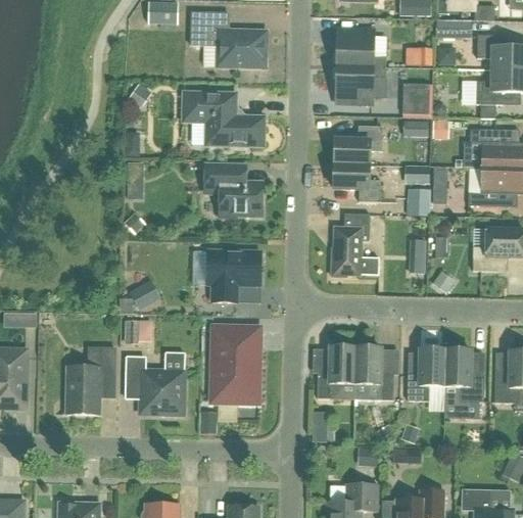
[(417,0),(417,13),(431,13),(431,0),(417,0)]
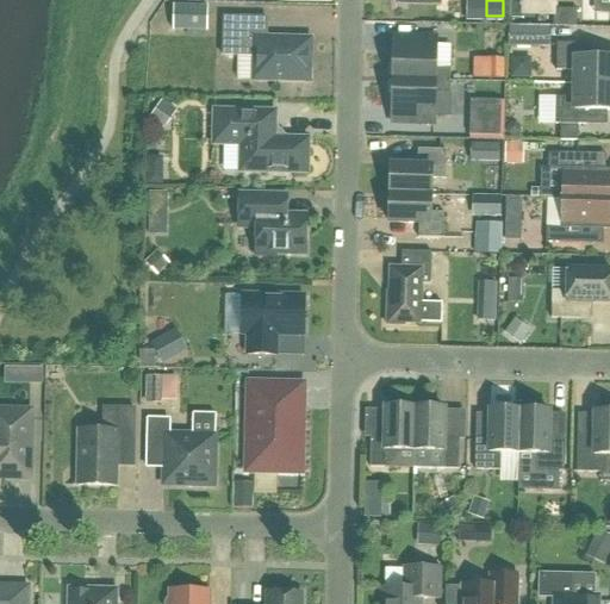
[(554,13),(554,0),(520,0),(520,12),(554,13)]
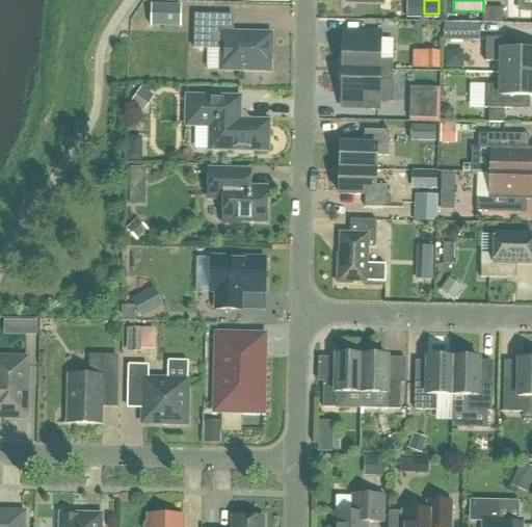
[(180,17),(181,1),(152,1),(151,22),(163,22),(164,16),(180,17)]
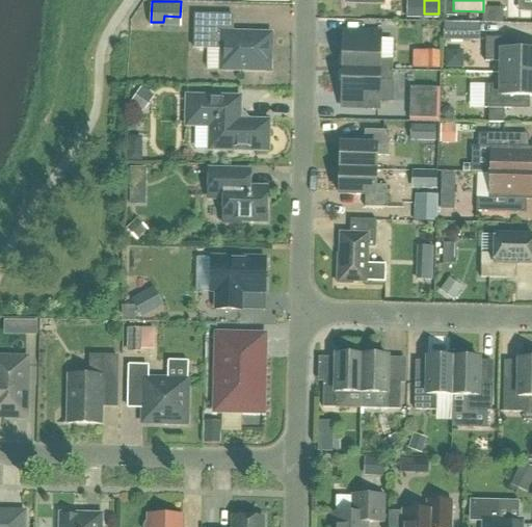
[(269,67),(270,31),(233,30),(233,12),(195,11),(194,44),(222,45),(221,66),(269,67)]
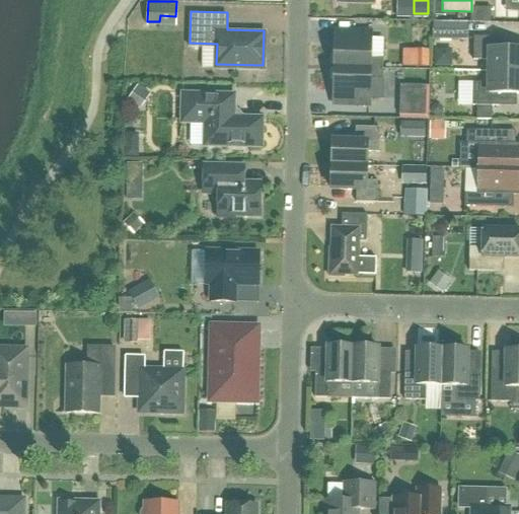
[(466,38),(466,20),(432,19),(431,37),(466,38)]
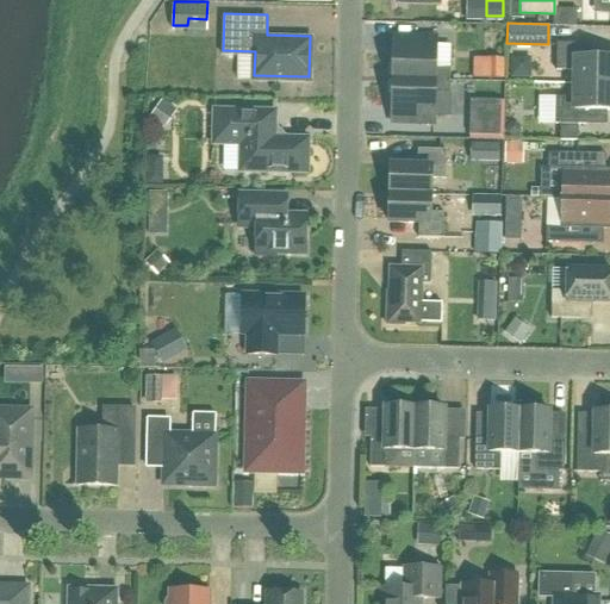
[(392,75),(449,76),(450,64),(435,64),(436,33),(393,32),(392,75)]
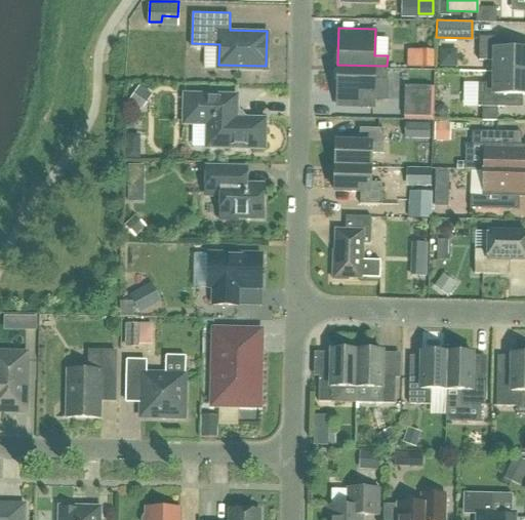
[(493,69),(524,69),(524,46),(505,46),(505,34),(479,33),(479,57),(494,57),(493,69)]
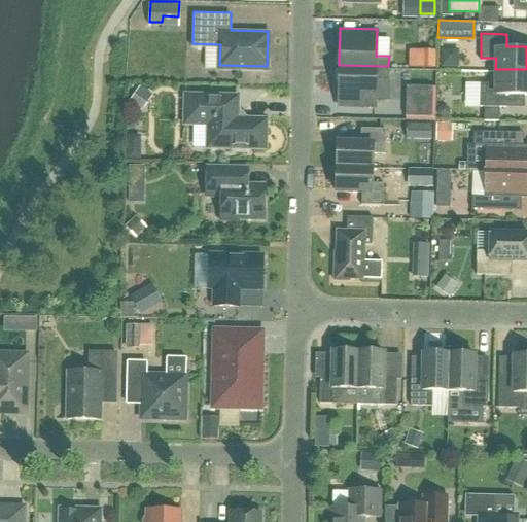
[(424,47),(424,65),(434,65),(435,47),(424,47)]
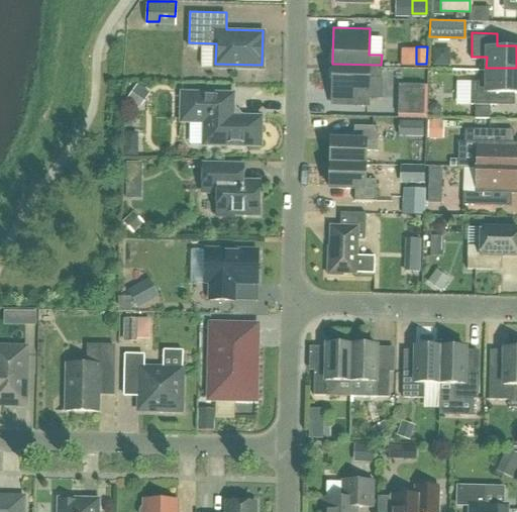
[(434,61),(450,62),(451,47),(434,47),(434,61)]
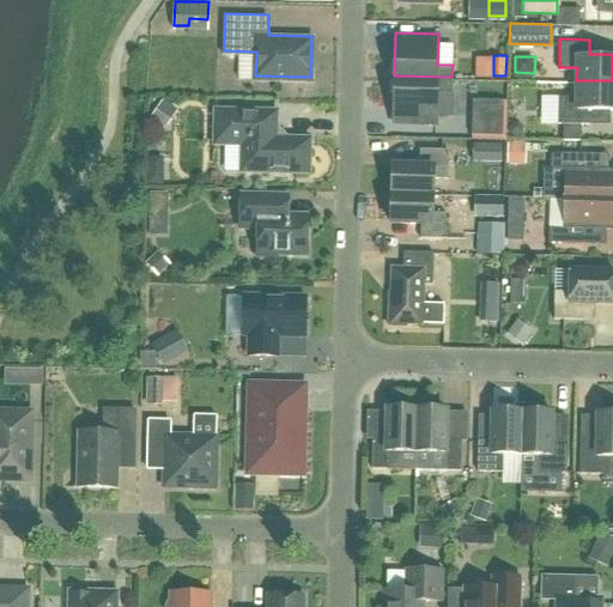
[(451,89),(451,77),(394,76),(394,104),(393,119),(419,119),(436,120),(437,113),(455,113),(455,89),(451,89)]
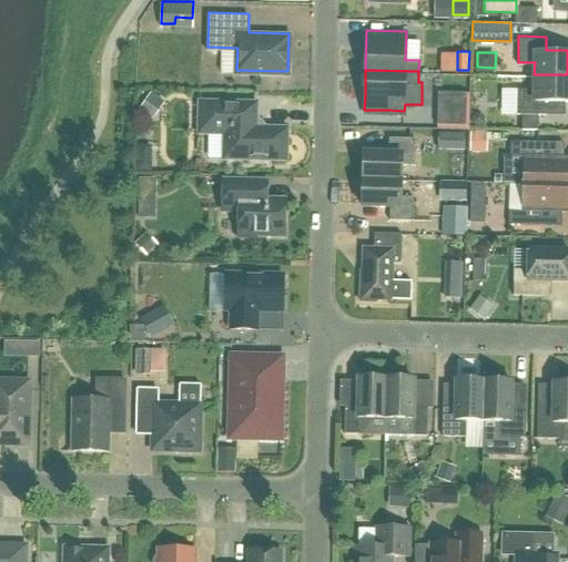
[(567,74),(534,74),(534,87),(517,87),(517,111),(545,112),(545,99),(567,99),(567,74)]
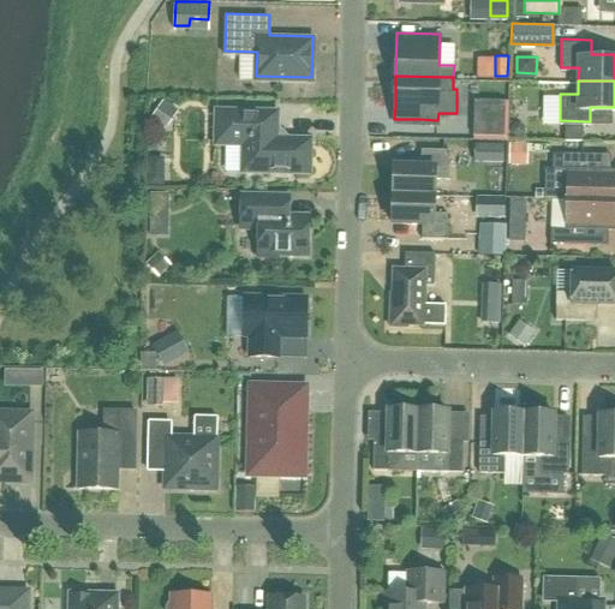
[(163,96),(150,114),(162,123),(174,105),(163,96)]
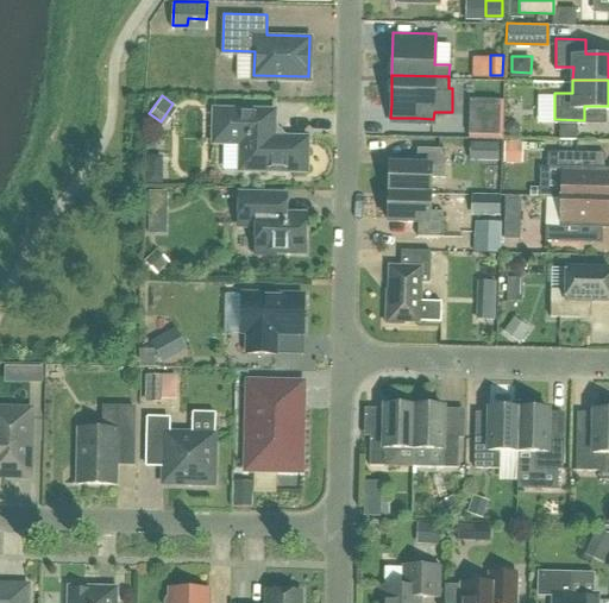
[(498,132),(500,96),(469,95),(468,131),(498,132)]
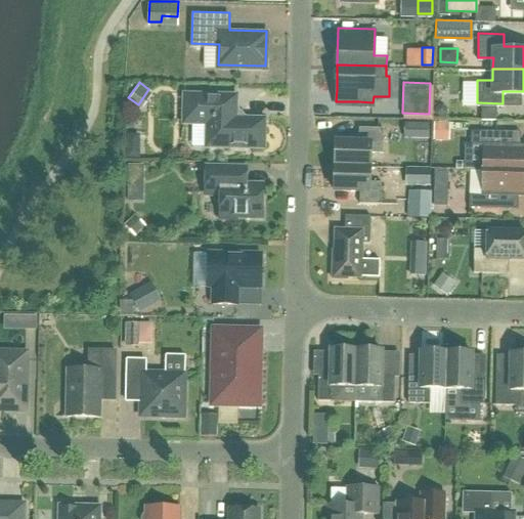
[(264,144),(264,116),(244,116),(235,106),(236,92),(184,91),(183,120),(207,120),(206,143),(264,144)]
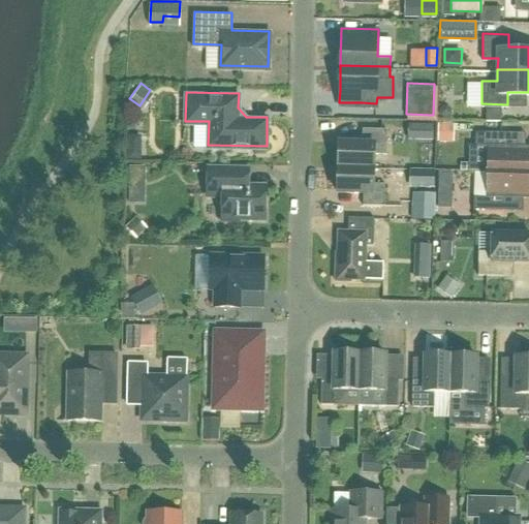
[(439,106),(439,112),(442,116),(447,116),(452,112),(450,106),(447,103),(442,103),(439,106)]
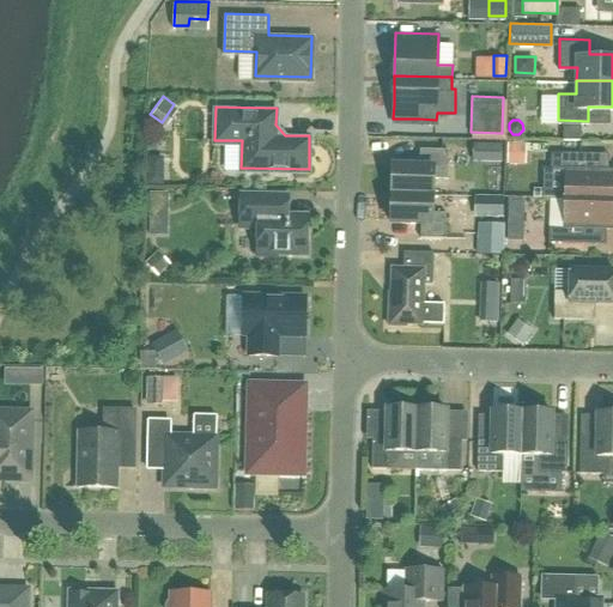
[(508,140),(507,161),(522,161),(522,140),(508,140)]
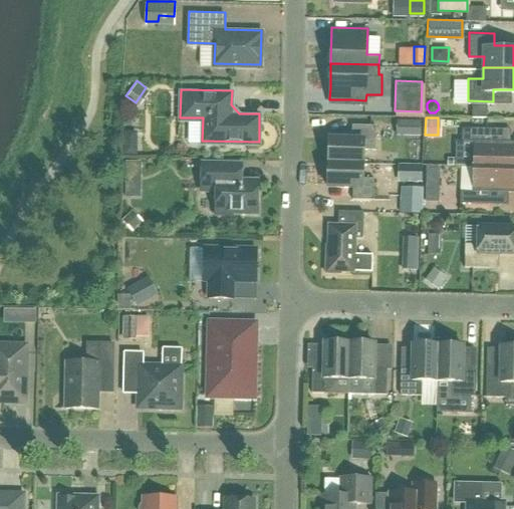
[(420,134),(421,119),(397,118),(396,133),(420,134)]
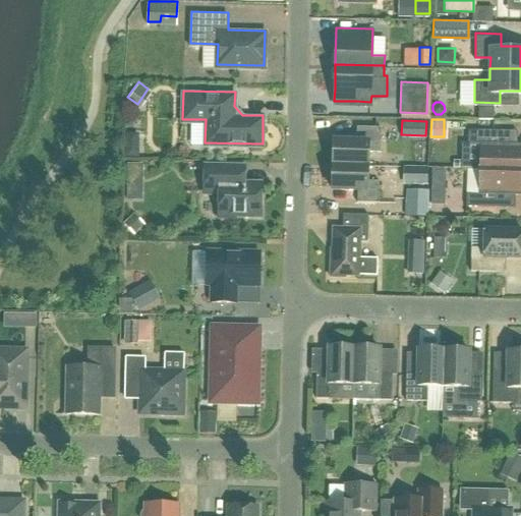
[(333,162),(367,163),(368,149),(381,149),(381,124),(356,123),(356,137),(334,137),(333,162)]
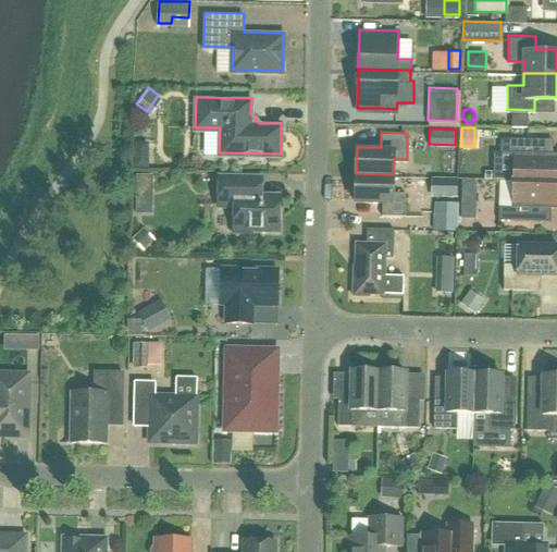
[(512,176),(556,178),(556,149),(530,149),(531,136),(499,135),(499,149),(512,149),(512,176)]
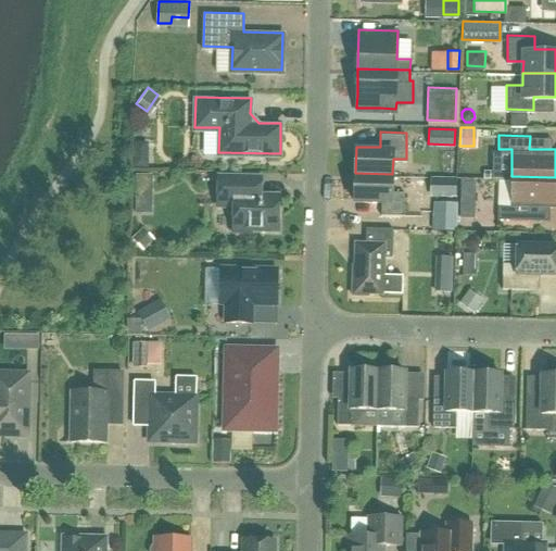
[(138,173),(138,190),(152,191),(153,173),(138,173)]
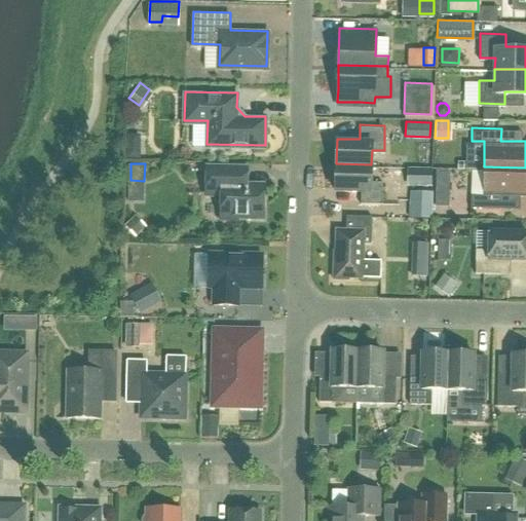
[(221,191),(220,217),(236,218),(236,215),(263,216),(264,182),(248,182),(248,164),(207,163),(205,191),(221,191)]
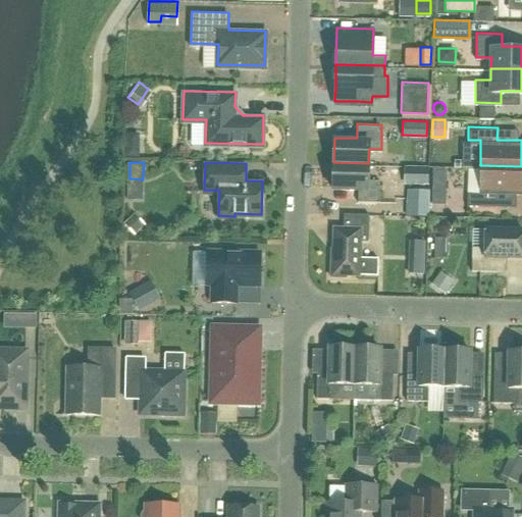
[(368,178),(368,163),(333,162),(332,187),(358,187),(358,199),(379,200),(380,178),(368,178)]
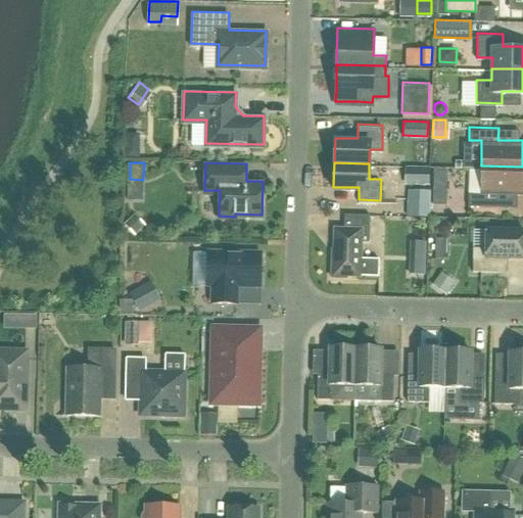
[(522,192),(522,167),(481,166),(480,191),(468,191),(468,204),(496,205),(496,192),(522,192)]
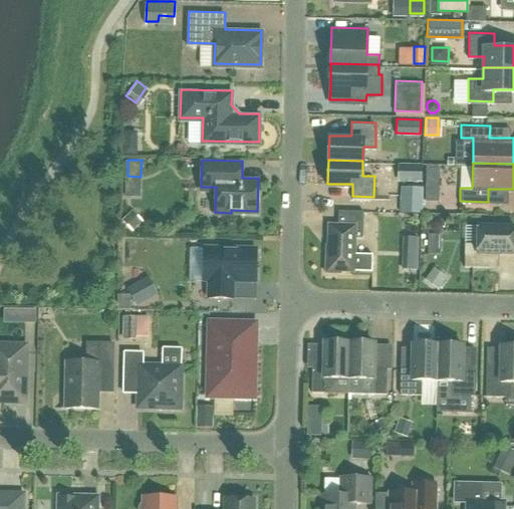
[(426,166),(426,177),(440,177),(440,166),(426,166)]
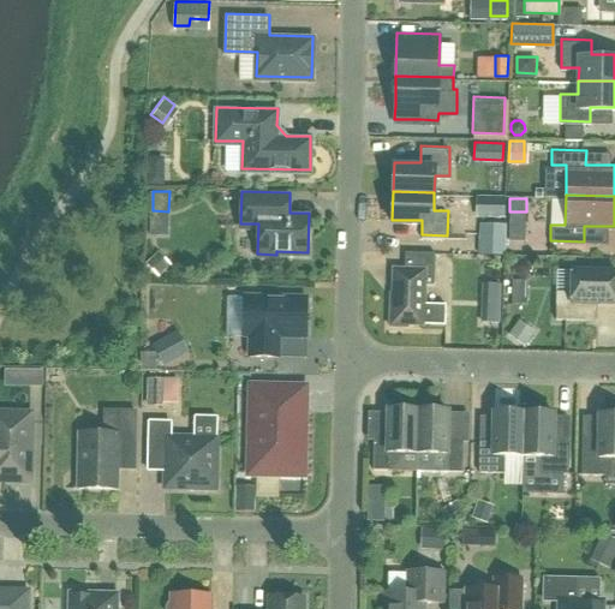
[(481,232),(481,251),(505,251),(506,233),(481,232)]
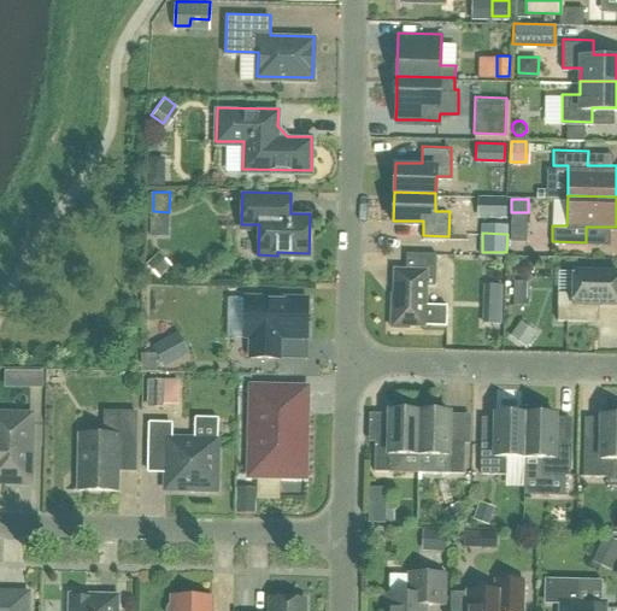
[(435,282),(436,251),(406,250),(406,266),(394,266),(394,299),(392,299),(391,324),(410,324),(410,322),(444,323),(445,304),(425,304),(425,282),(435,282)]
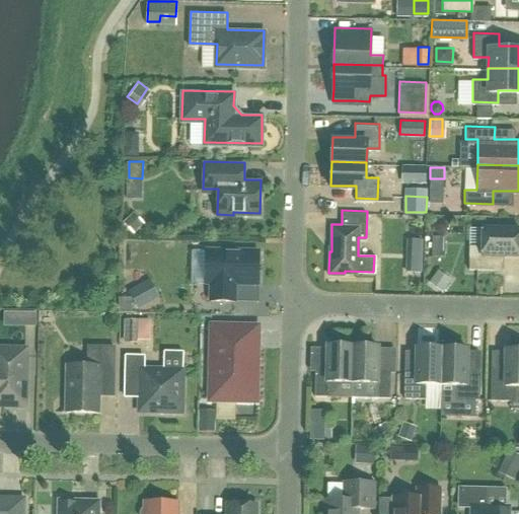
[(132,212),(123,220),(134,231),(142,223),(132,212)]
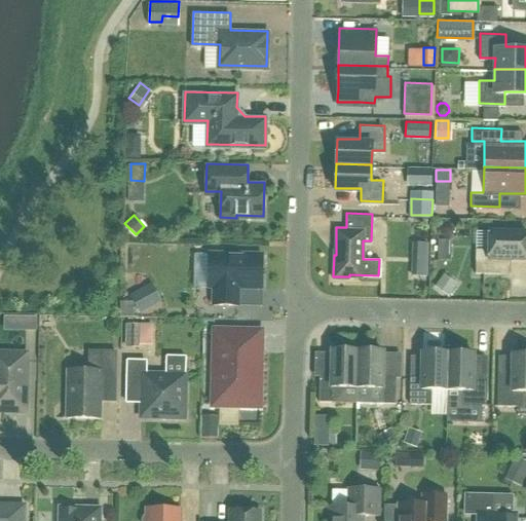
[(525,257),(525,229),(489,229),(488,247),(476,247),(475,270),(502,271),(502,257),(525,257)]
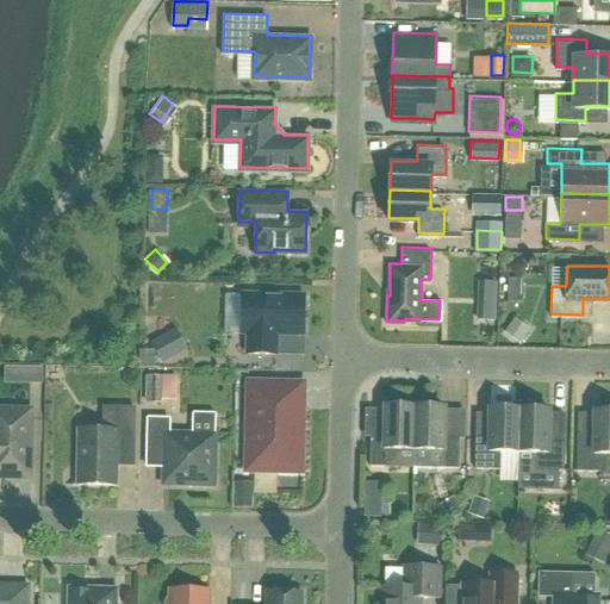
[(523,298),(523,274),(509,274),(509,298),(523,298)]
